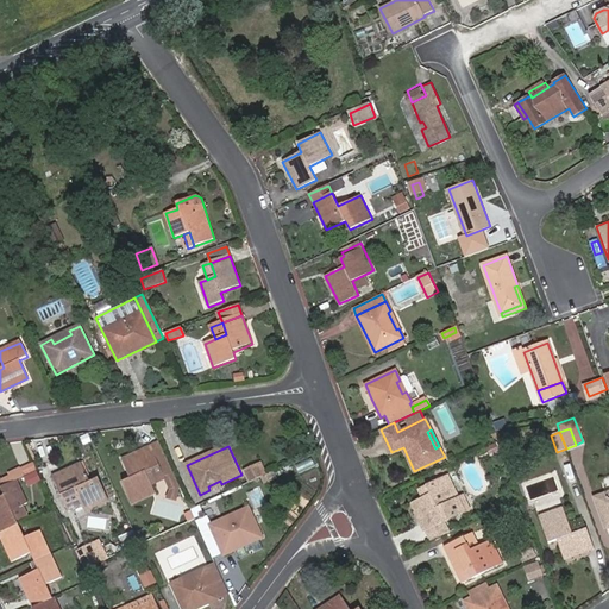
[(155,494),(145,472),(158,466),(150,447),(123,460),(130,478),(121,483),(132,506),(155,494)]
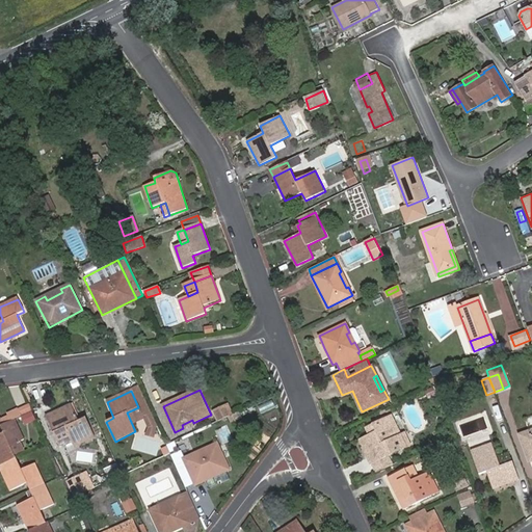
[(232,403),(215,407),(217,419),(235,414),(232,403)]
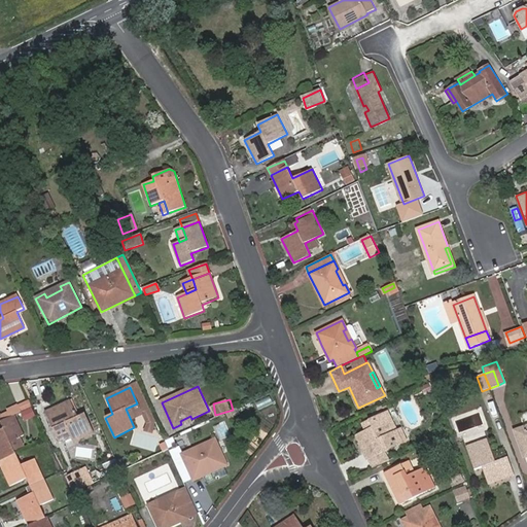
[(20,406),(23,412),(32,408),(30,400),(20,406)]
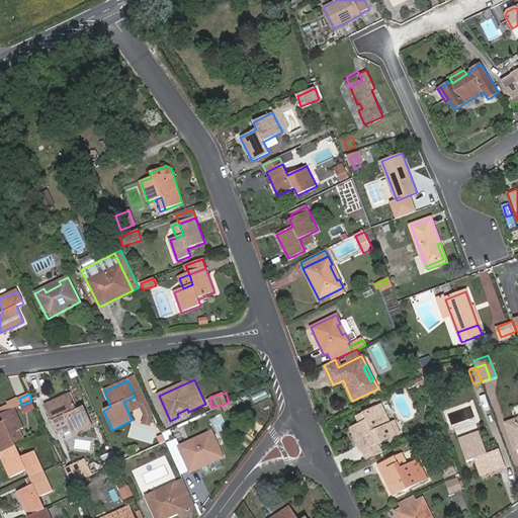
[(84,408),(77,411),(70,395),(46,406),(53,422),(63,417),(72,435),(92,425),(84,408)]
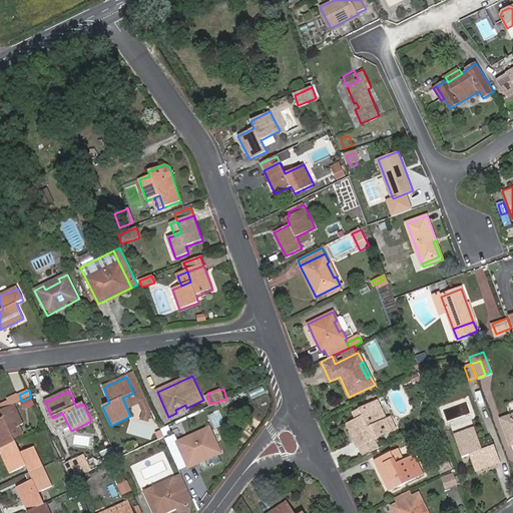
[(393,430),(387,418),(378,400),(359,410),(362,416),(346,424),(358,447),(375,439),(393,430)]
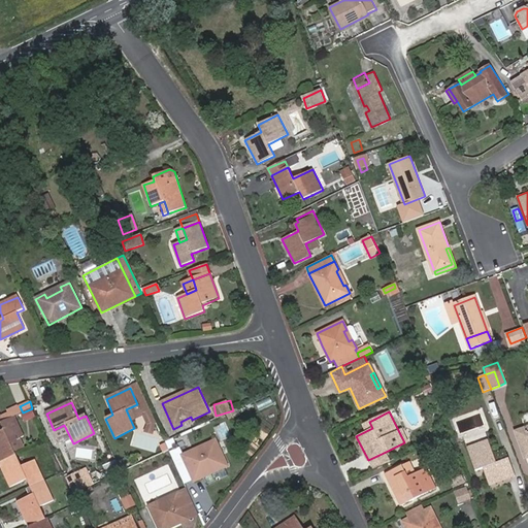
[(25,418),(27,421),(36,417),(35,413),(25,418)]
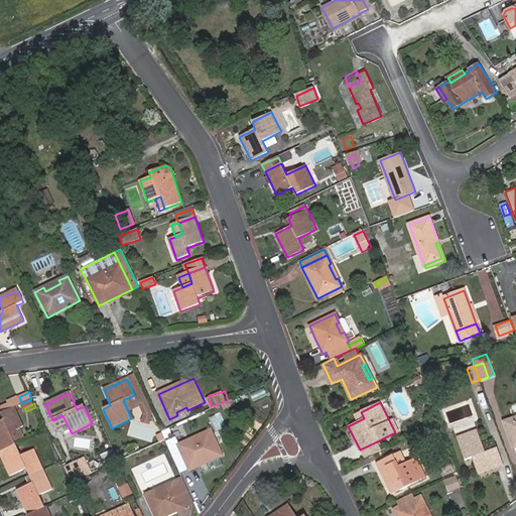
[(0,452),(16,444),(15,441),(11,433),(21,428),(23,427),(14,407),(2,412),(1,413),(4,420),(0,421),(0,452)]
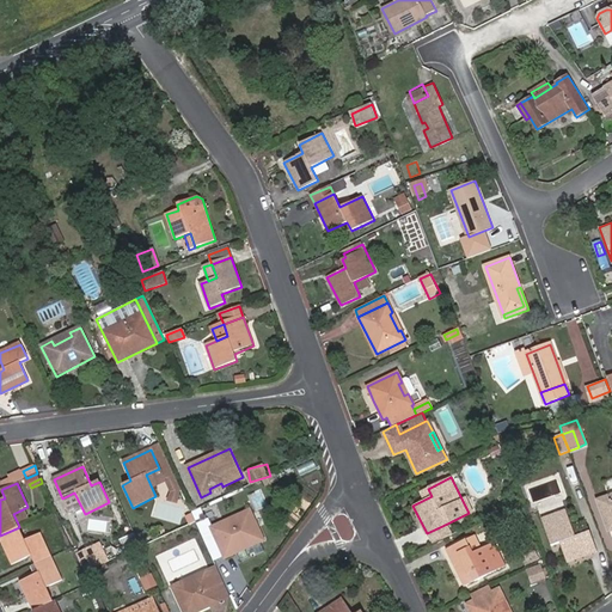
[(610,530),(611,528),(611,497),(610,499),(609,495),(598,500),(610,530)]
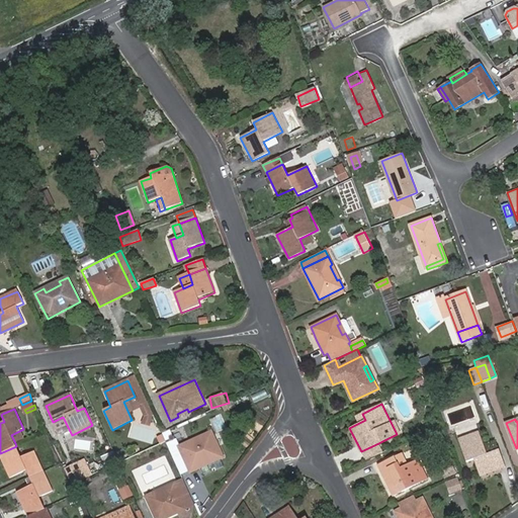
[(397,434),(401,432),(396,420),(391,422),(397,434)]
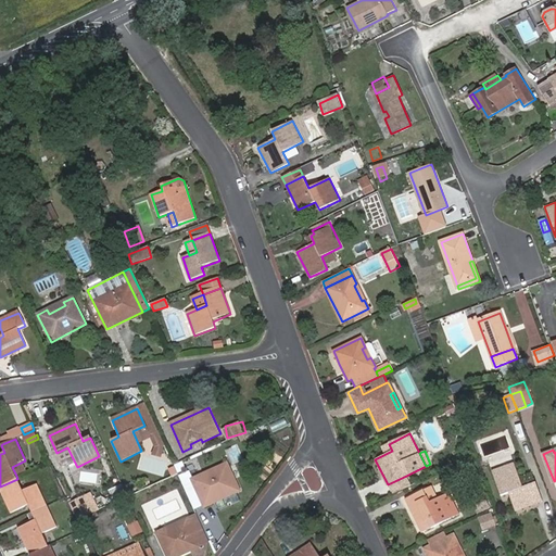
[(16,476),(26,470),(23,462),(12,467),(16,476)]
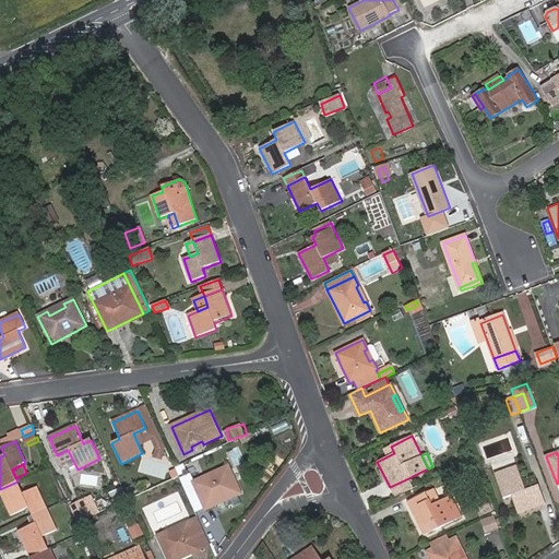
[(538,485),(526,489),(516,465),(495,474),(504,498),(511,496),(519,514),(545,503),(538,485)]
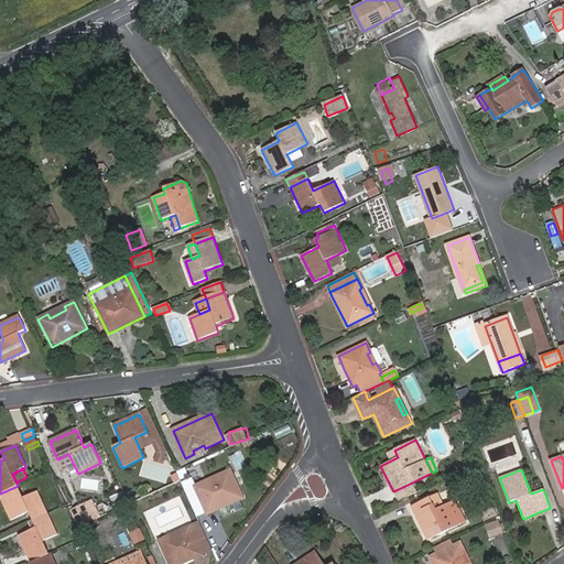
[(208,514),(243,498),(231,470),(221,475),(223,478),(206,486),(205,483),(196,487),(208,514)]
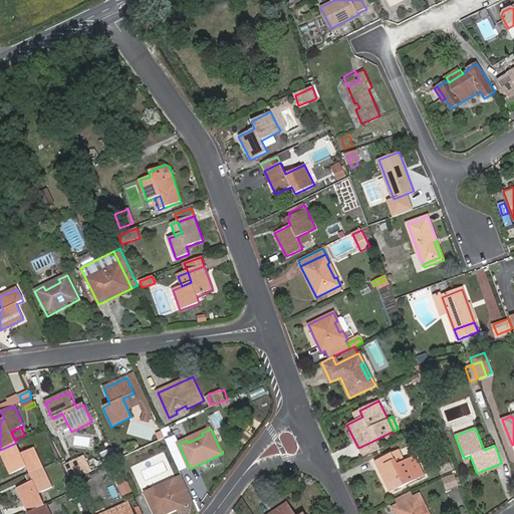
[(202,433),(187,440),(188,443),(203,436),(202,433)]
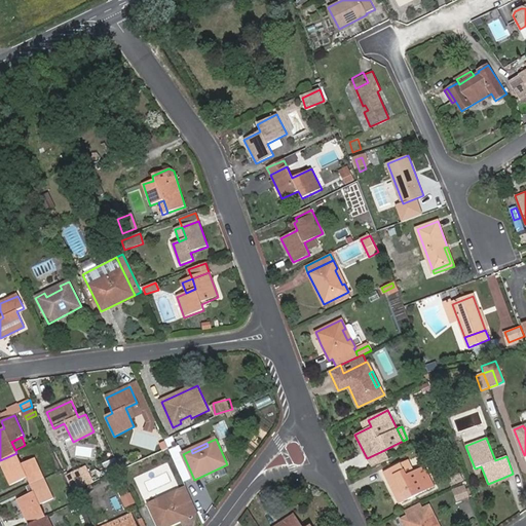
[(371,467),(389,458),(384,450),(367,458),(371,467)]
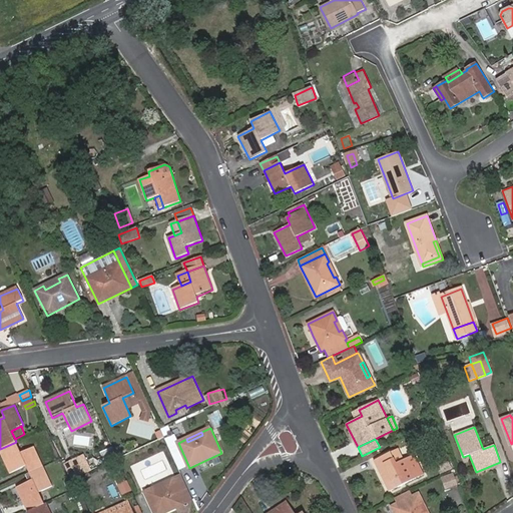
[(0,450),(11,473),(26,466),(30,473),(43,467),(34,447),(21,453),(16,442),(0,449),(0,450)]
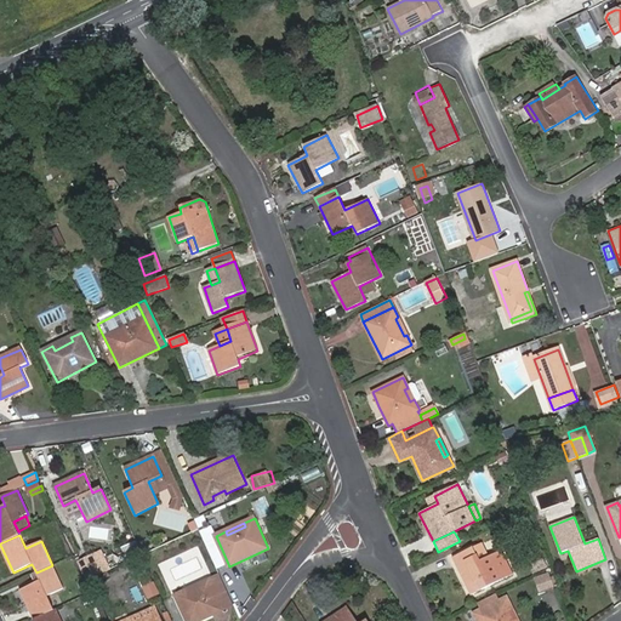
[(453,558),(472,594),(513,574),(501,550),(479,562),(472,548),(453,558)]
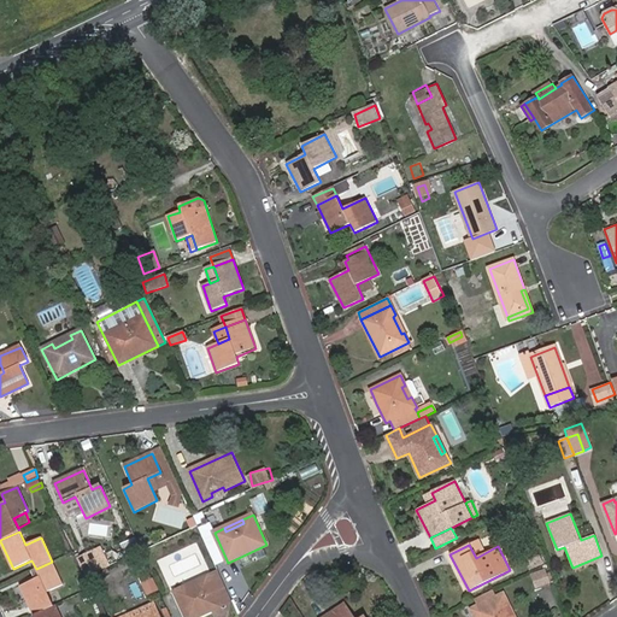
[(95,551),(81,557),(86,573),(101,566),(95,551)]
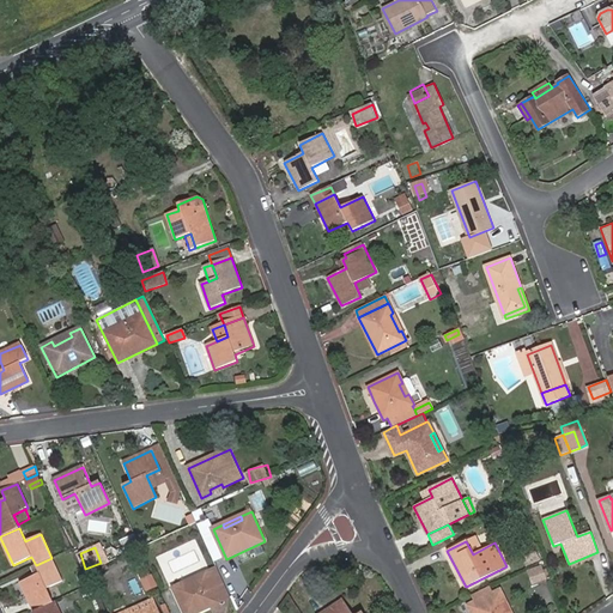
[(53,602),(47,589),(62,582),(52,558),(36,565),(40,574),(20,582),(34,611),(53,602)]
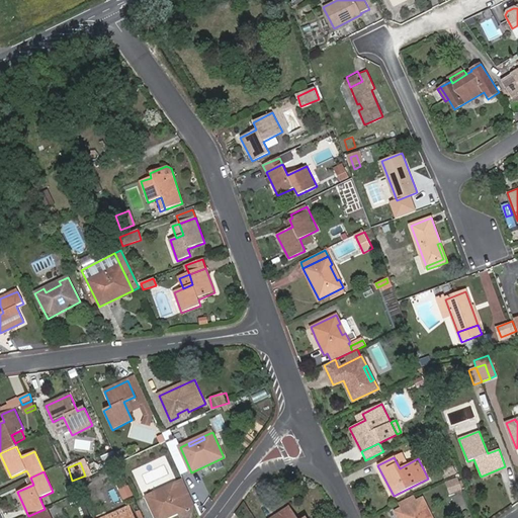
[(452,492),(465,488),(460,476),(447,481),(452,492)]
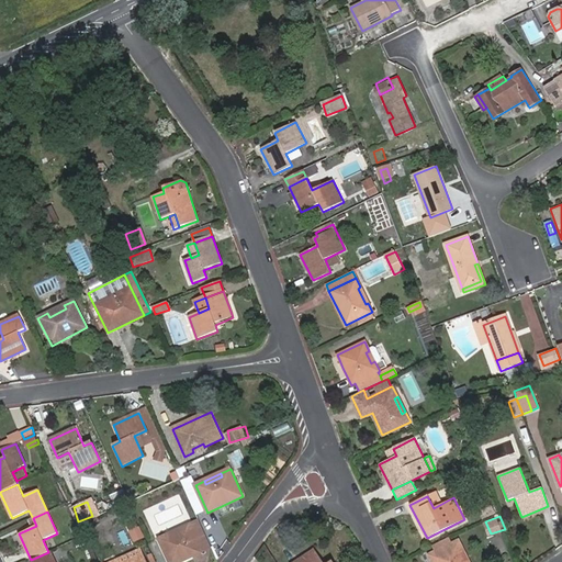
[(159,540),(169,561),(181,561),(201,553),(197,544),(208,540),(199,521),(180,530),(181,534),(170,539),(168,536),(159,540)]
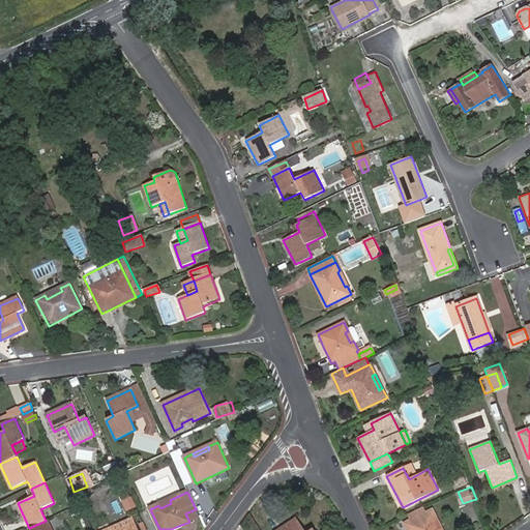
[(189,522),(199,517),(196,509),(185,513),(189,522)]
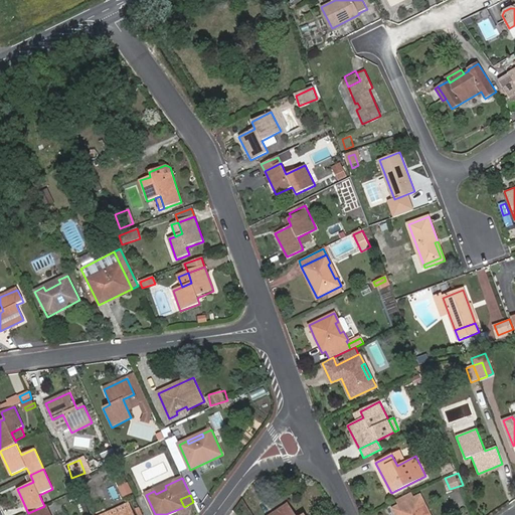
[(395,514),(428,514),(419,495),(410,500),(412,502),(402,507),(401,504),(392,508),(395,514)]
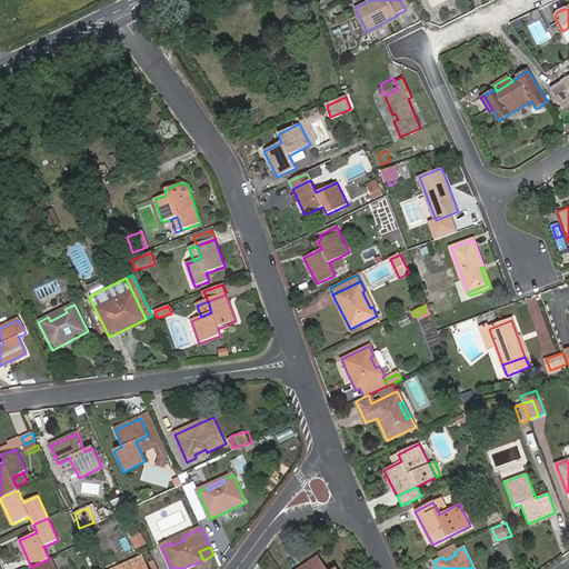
[(128,568),(142,562),(140,556),(119,566),(119,568),(128,568)]
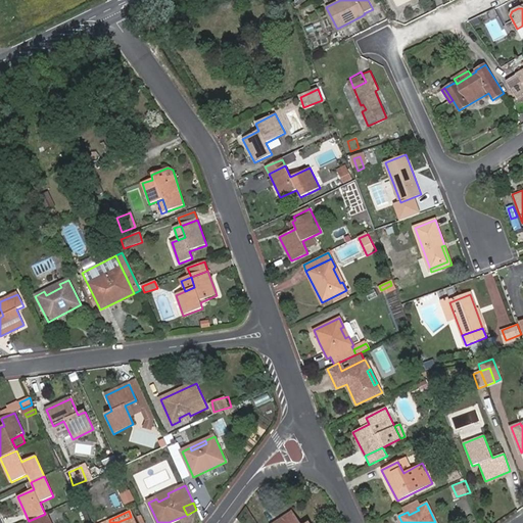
[(308,522),(307,522),(298,522),(292,512),(275,522),(308,522)]
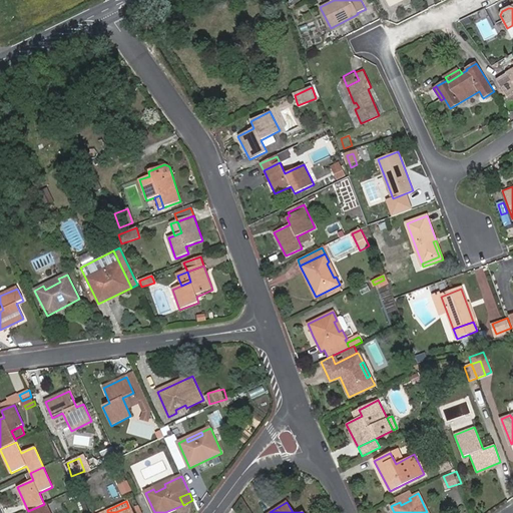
[(49,512),(45,504),(44,504),(28,511),(27,512),(49,512)]
